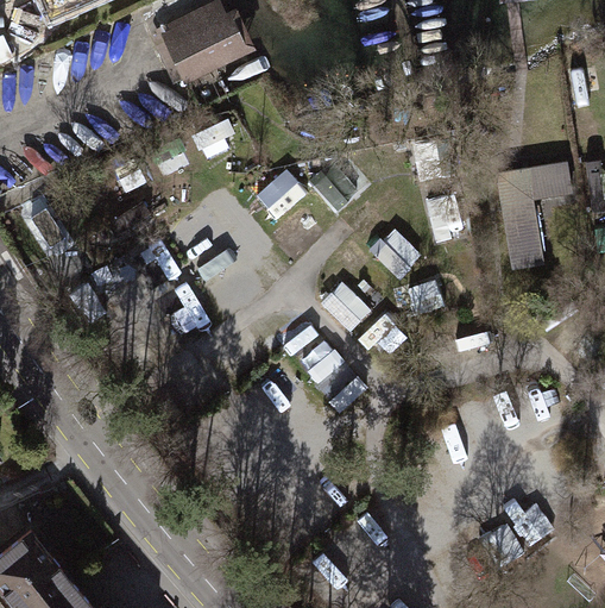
[(44,0),(51,13),(82,0),(44,0)]
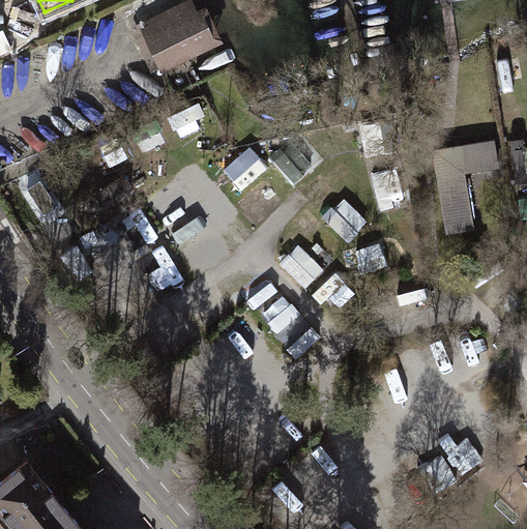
[(187,2),(139,25),(159,67),(207,45),(187,2)]
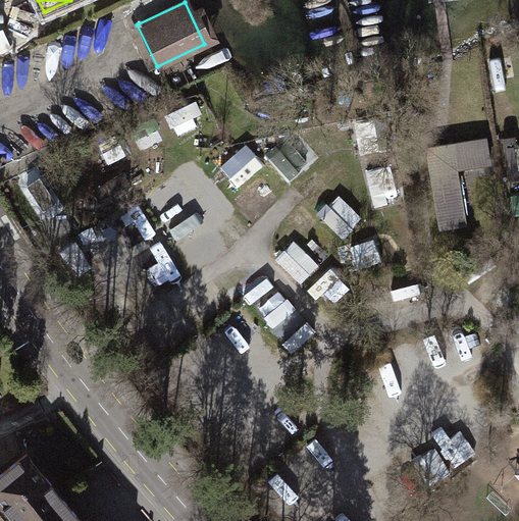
[(288,180),(308,161),(284,138),(265,157),(288,180)]
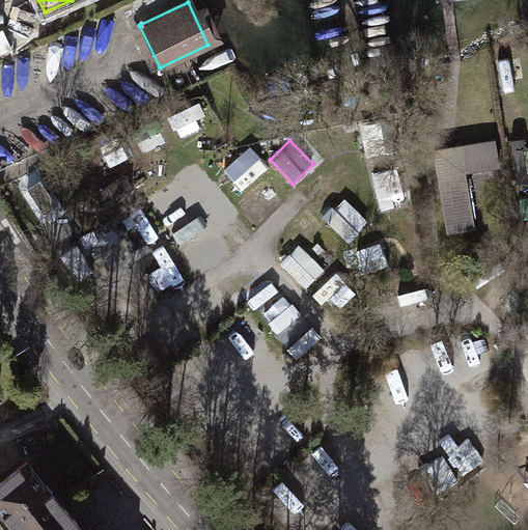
[(492,145),(433,155),(446,236),(474,231),(465,173),(496,168),(492,145)]
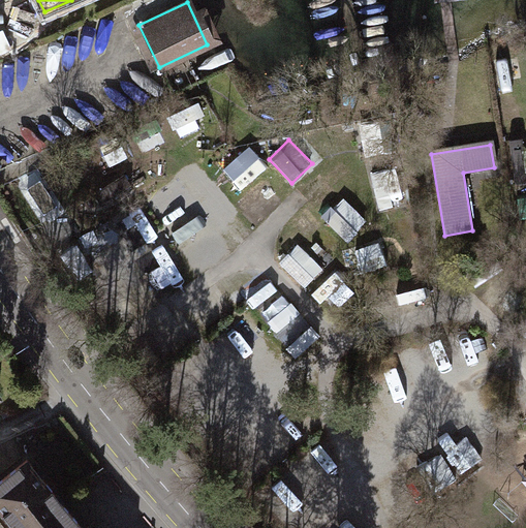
[(221,163),(233,189),(267,175),(255,149),(221,163)]
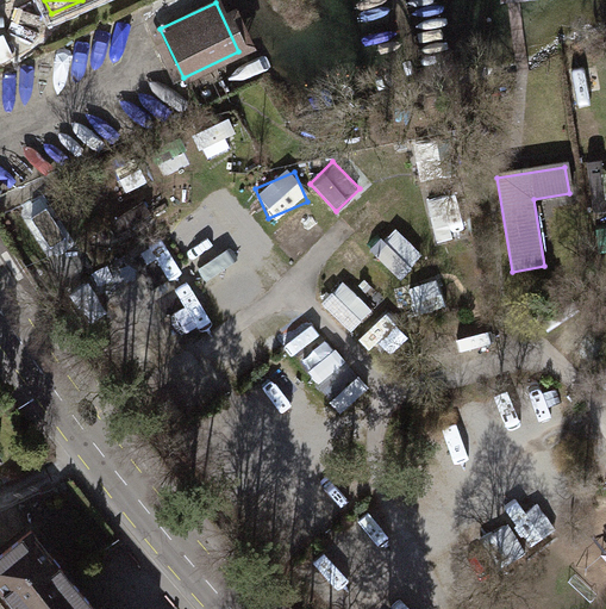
[(420,187),(424,200),(455,192),(451,180),(420,187)]
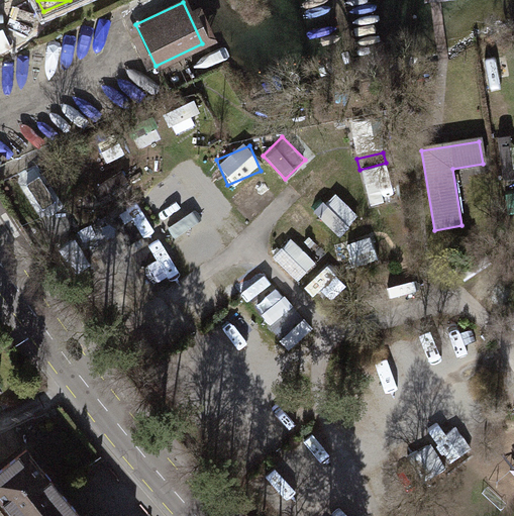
[(388,166),(362,171),(369,205),(395,200),(388,166)]
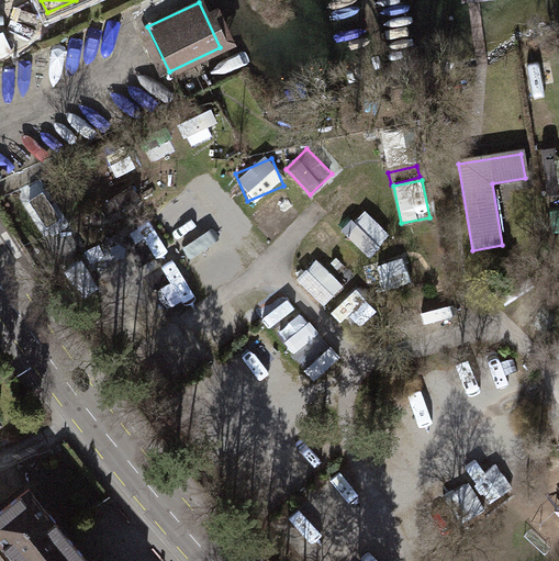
[(365,255),(387,235),(364,210),(342,229),(365,255)]
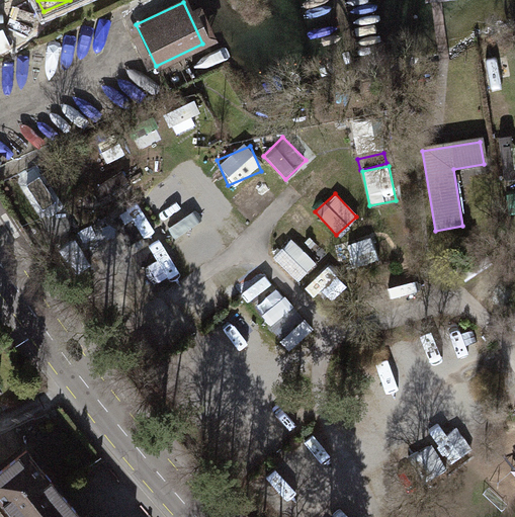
[(126,246),(153,229),(138,206),(111,223),(126,246)]
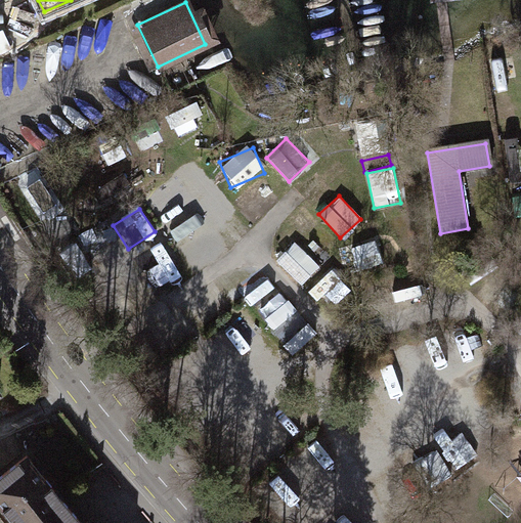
[(178,241),(199,226),(186,210),(166,224),(178,241)]
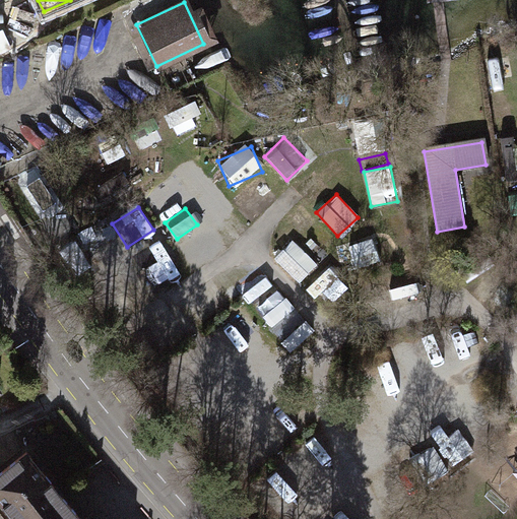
[(101,257),(108,254),(131,303),(151,293),(133,255),(158,243),(154,234),(124,248),(112,224),(90,236),(101,257)]
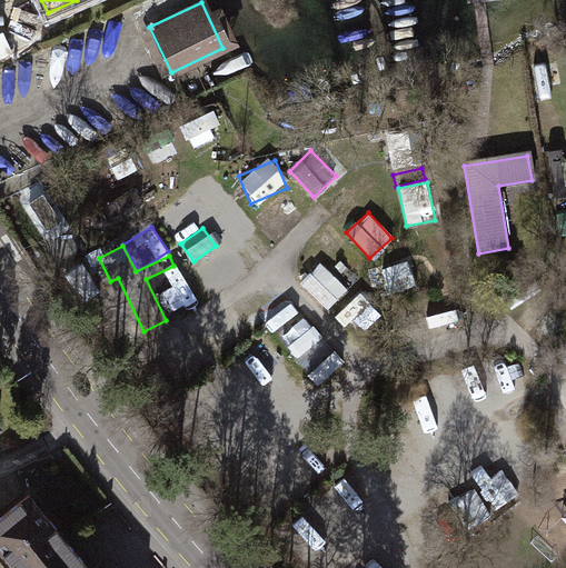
[(385,292),(414,285),(408,261),(378,269),(385,292)]
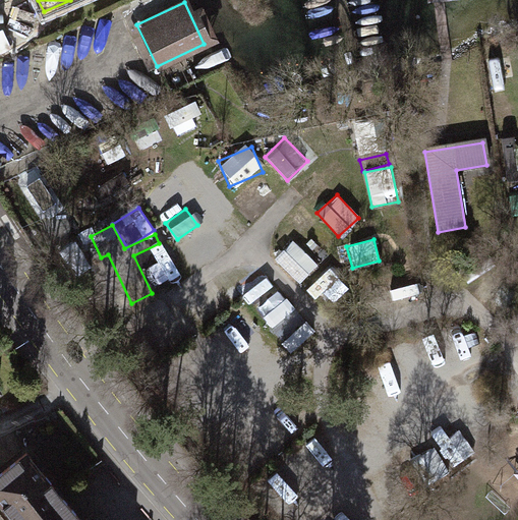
[(294,240),(275,260),(298,283),(318,265),(294,240)]
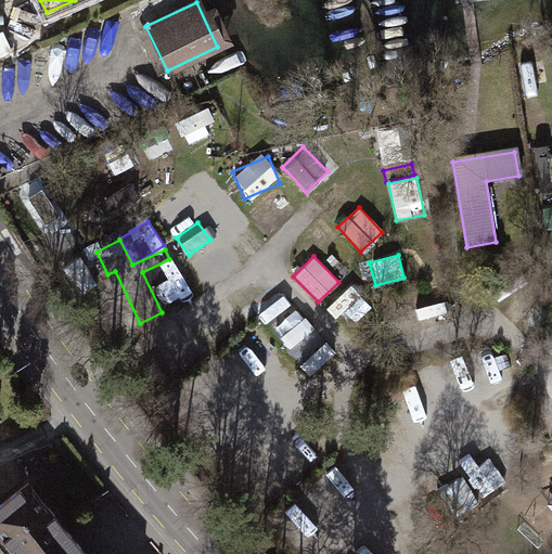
[(144,274),(164,310),(193,294),(175,258),(144,274)]
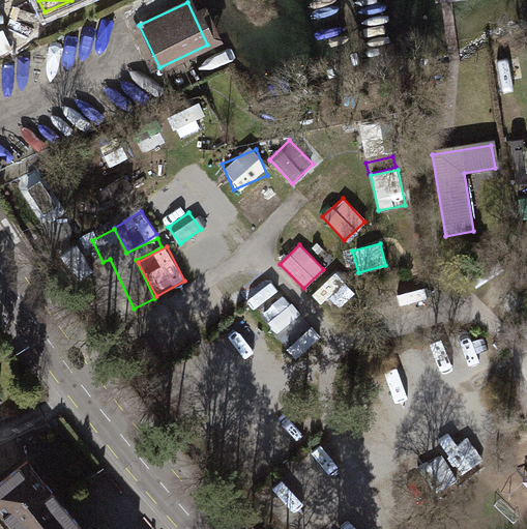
[(256,310),(277,291),(263,272),(240,291),(256,310)]
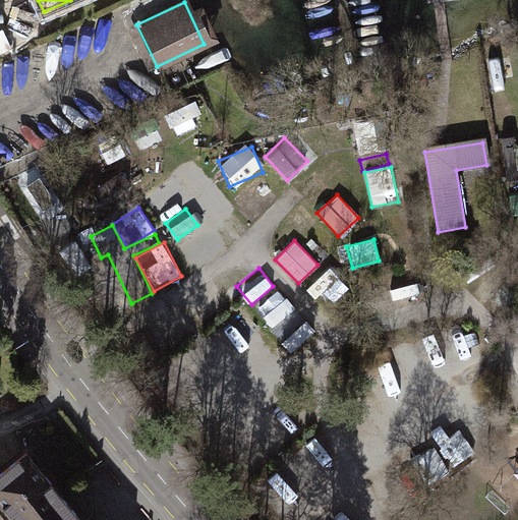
[(80,519),(23,454),(0,473),(0,506),(11,519),(80,519)]
